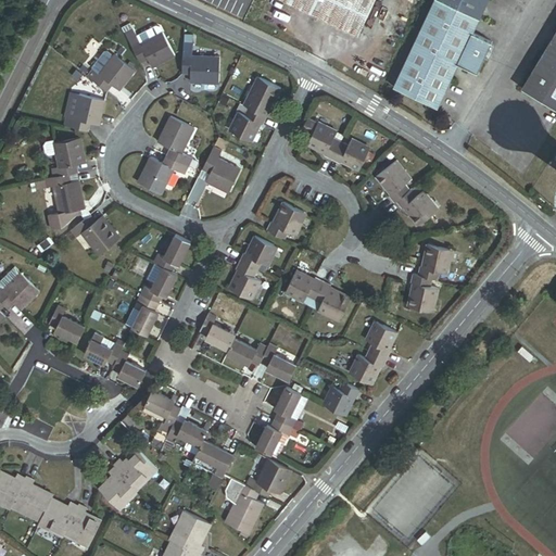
[(376,0),(286,0),(359,35),(376,0)]
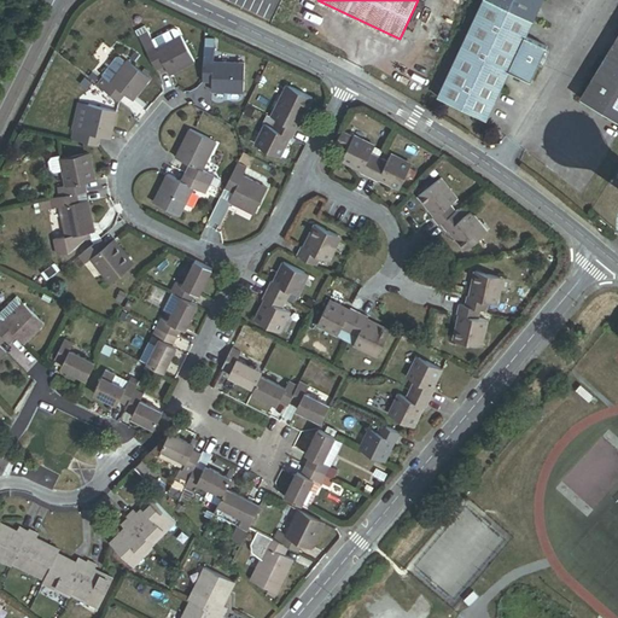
[(534,19),(491,0),(482,0),(437,97),(487,120),(511,71),(531,81),(547,47),(526,36),(534,19)]
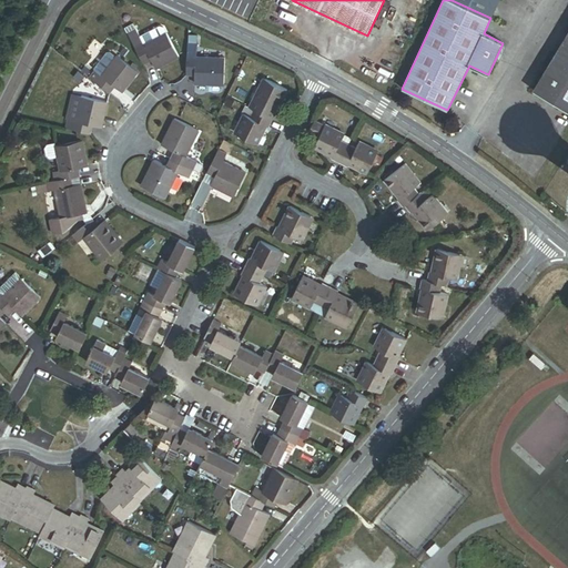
[(452,0),(490,18),(498,0),(452,0)]
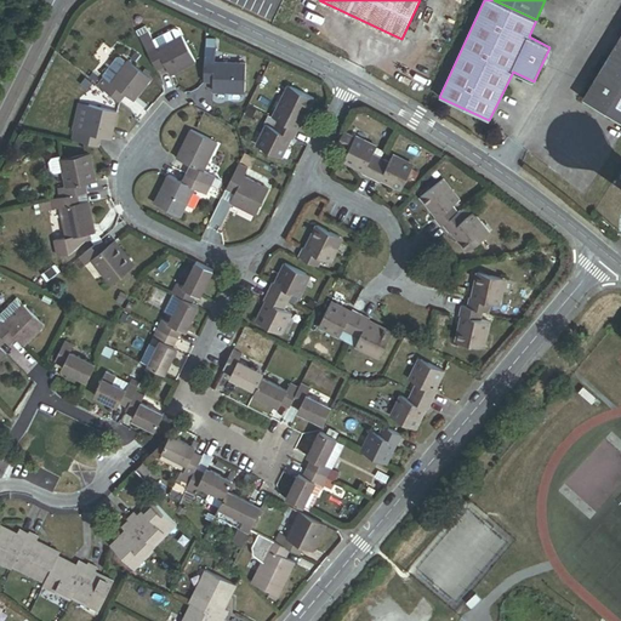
[(195,62),(178,29),(175,28),(152,40),(144,27),(137,30),(155,67),(164,63),(165,66),(170,75),(195,62)]
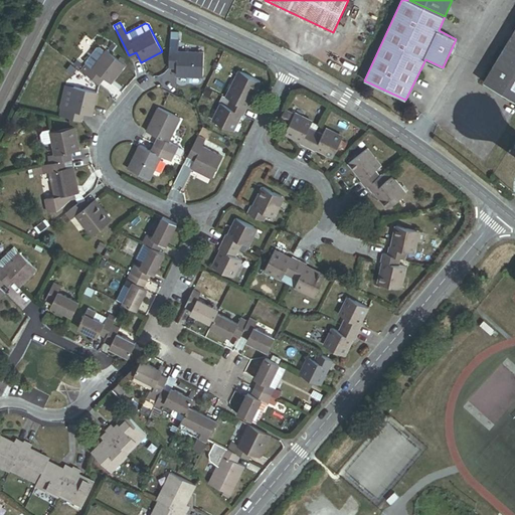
[(514,30),(484,82),(514,101),(514,30)]
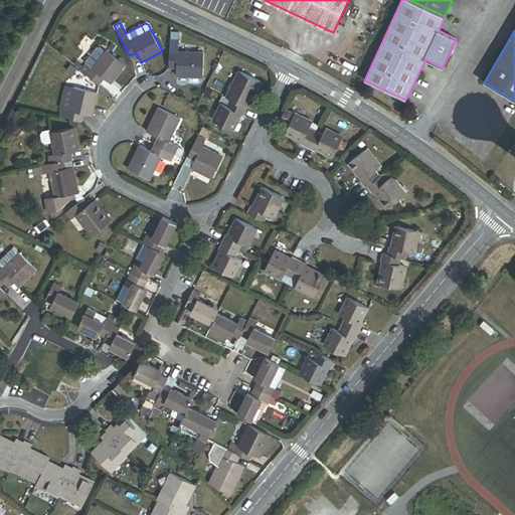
[(203,76),(203,52),(178,52),(178,44),(170,44),(169,64),(177,64),(177,75),(203,76)]
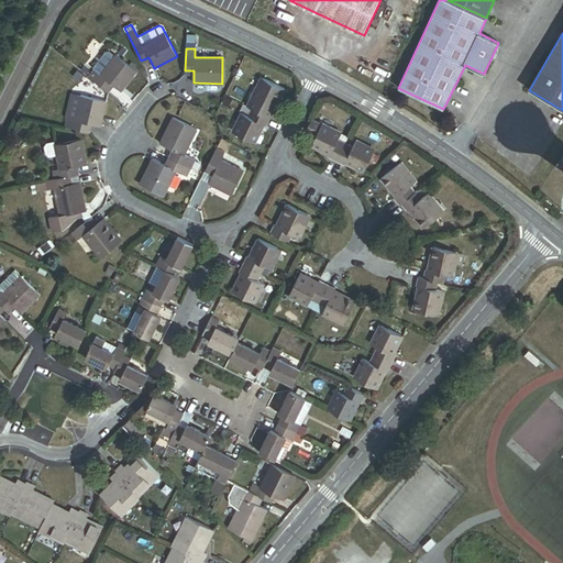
[(94,67),(95,68),(92,73),(89,76),(106,89),(111,81),(114,84),(122,89),(138,69),(116,53),(116,54),(110,50),(108,50),(94,67)]
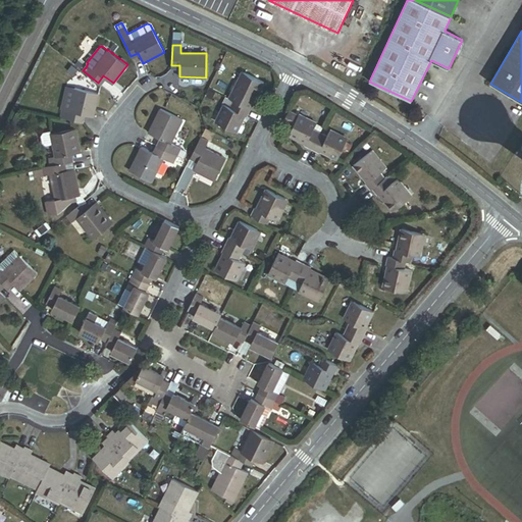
[(76,66),(83,70),(86,67),(80,62),(76,66)]
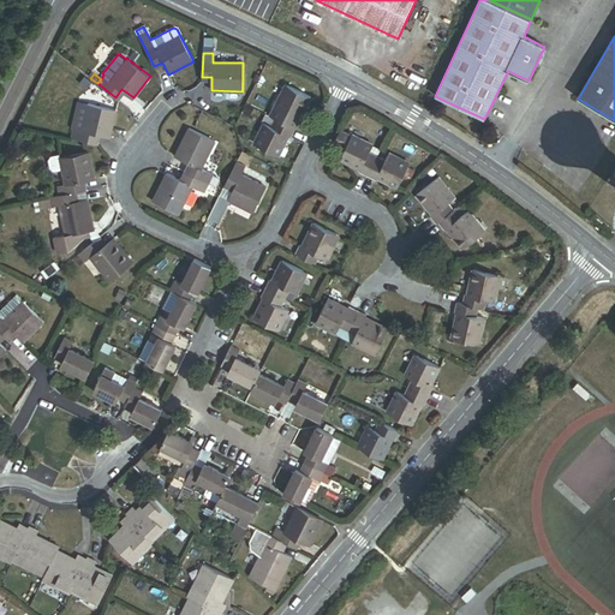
[(280,97),(270,117),(275,119),(294,129),(299,121),(297,120),(302,111),(303,112),(310,99),(288,88),(282,99),(280,97)]
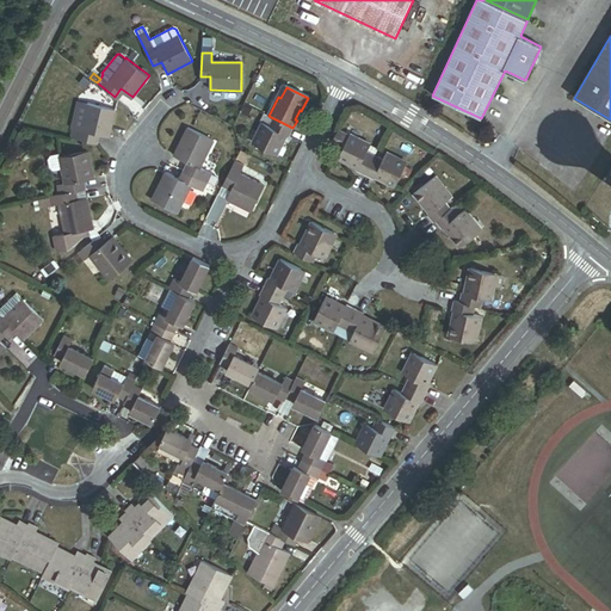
[(109,136),(116,109),(78,99),(72,127),(73,128),(71,136),(94,142),(96,134),(109,136)]
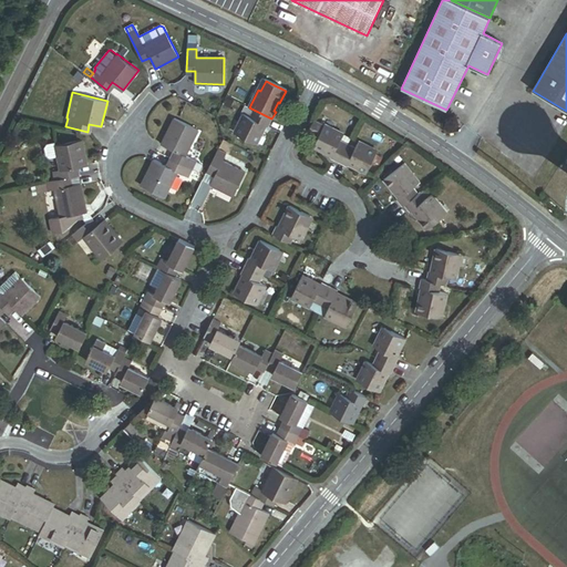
[(235,134),(256,144),(261,134),(259,133),(264,125),(267,127),(271,119),(254,110),(249,119),(245,116),(241,115),(237,124),(239,125),(235,134)]
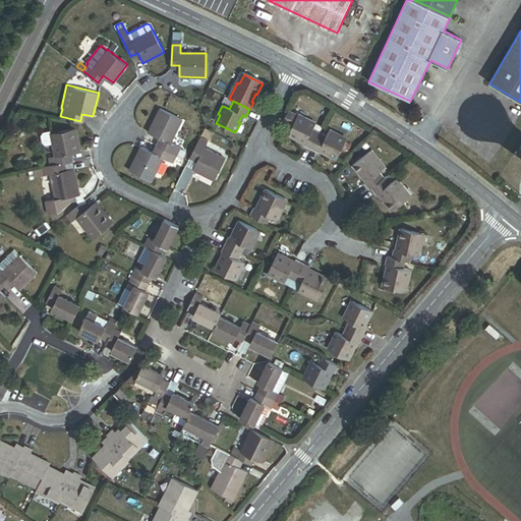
[(170,143),(182,119),(160,107),(148,132),(162,139),(158,146),(176,155),(180,148),(170,143)]
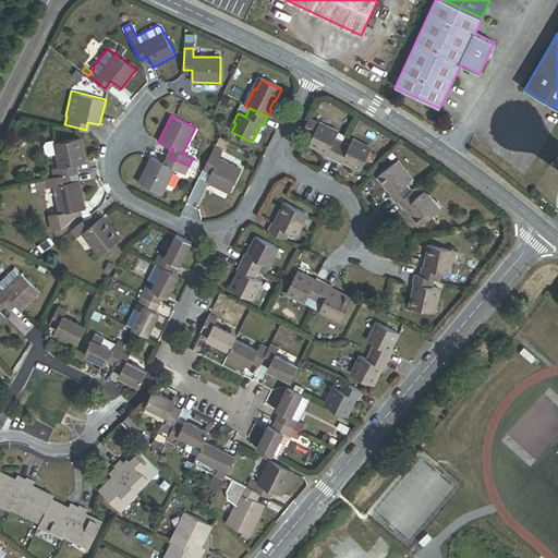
[(307,120),(302,130),(313,135),(317,125),(307,120)]
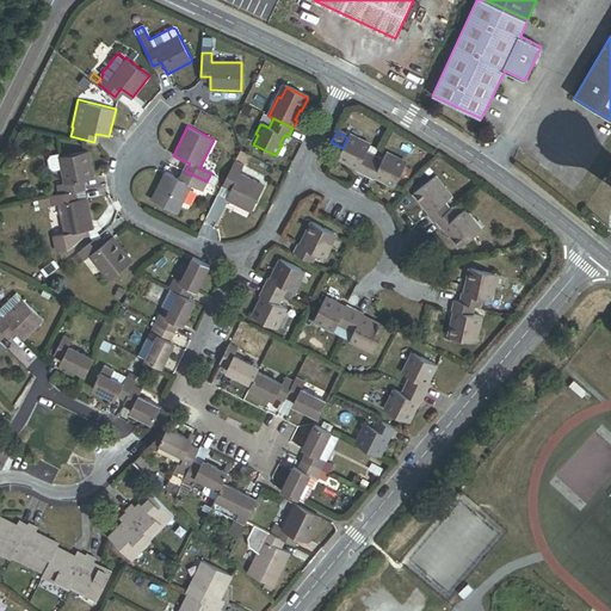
[(364,176),(374,155),(365,152),(369,144),(358,139),(357,141),(347,137),(343,148),(337,160),(347,165),(349,164),(357,167),(356,172),(364,176)]
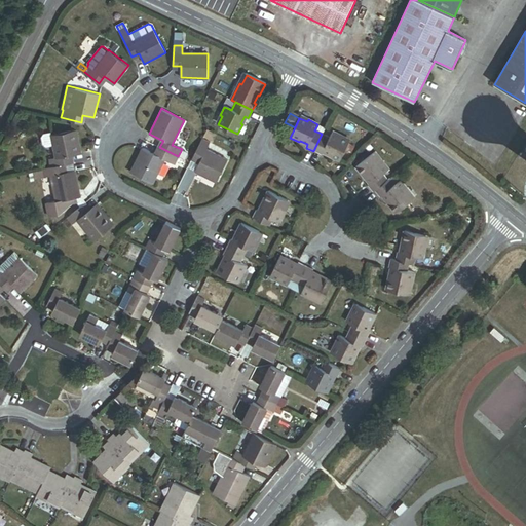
[(69,154),(81,152),(76,128),(51,134),(54,147),(57,157),(49,158),(51,166),(63,163),(70,162),(69,154)]
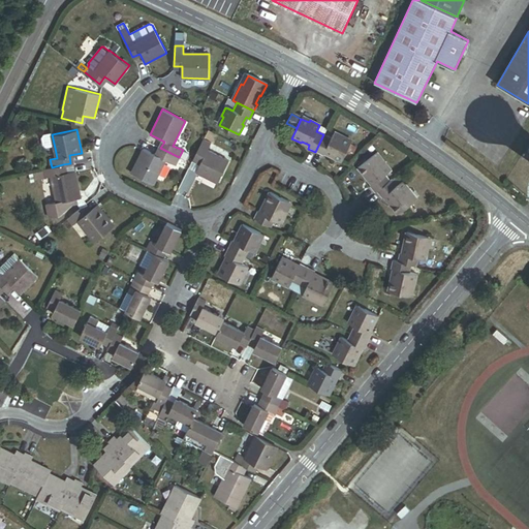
[(342,163),(351,144),(342,139),(344,136),(335,132),(332,138),(323,134),(315,152),(322,156),(324,152),(332,156),(332,157),(342,163)]
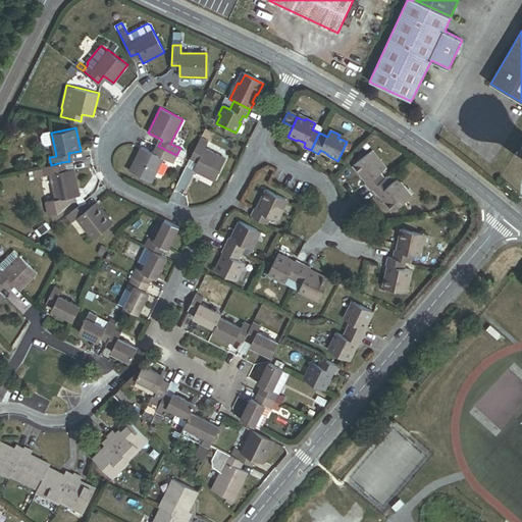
[(54,146),(51,133),(43,135),(41,138),(43,145),(46,148),(54,146)]
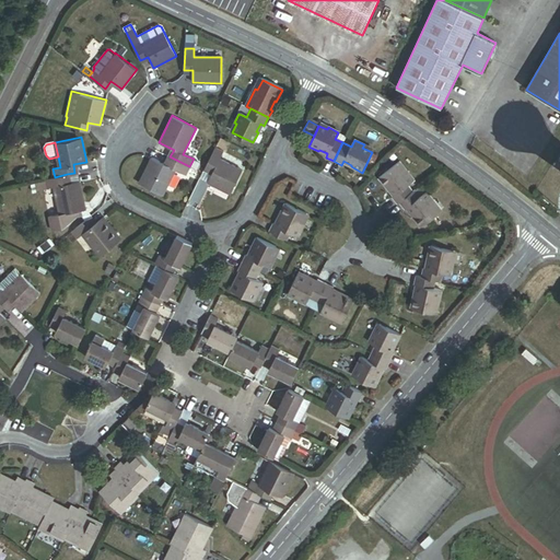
[(213,171),(208,182),(230,193),(242,168),(220,159),(223,150),(216,147),(206,166),(213,171)]
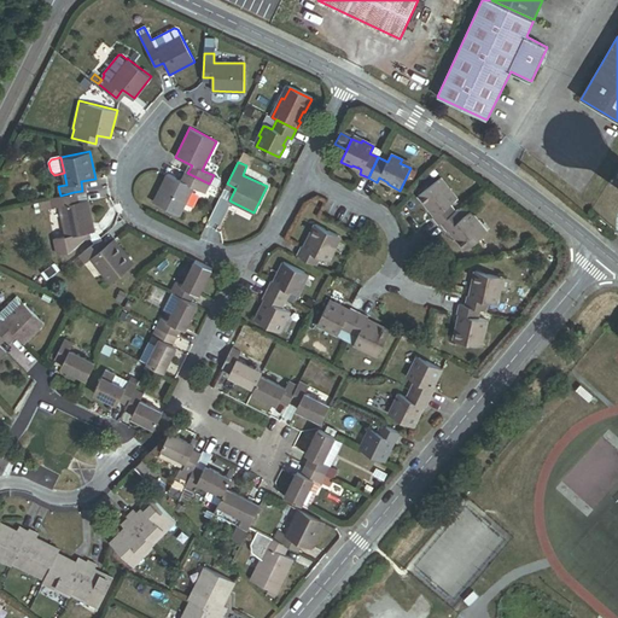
[(180,215),(193,187),(205,192),(209,184),(187,173),(184,181),(167,173),(153,202),(180,215)]
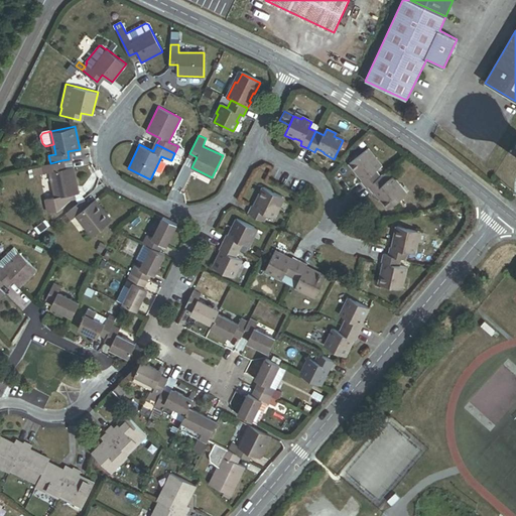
[(174,153),(180,156),(184,149),(178,146),(174,153)]
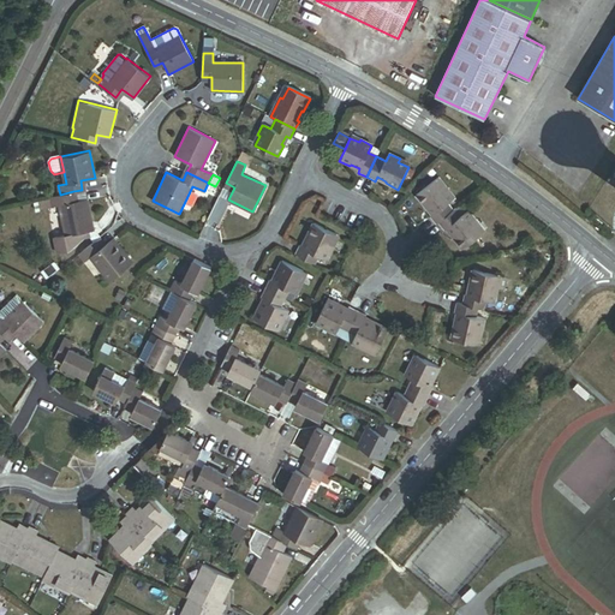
[(440,178),(436,180),(445,190),(447,189),(440,178)]
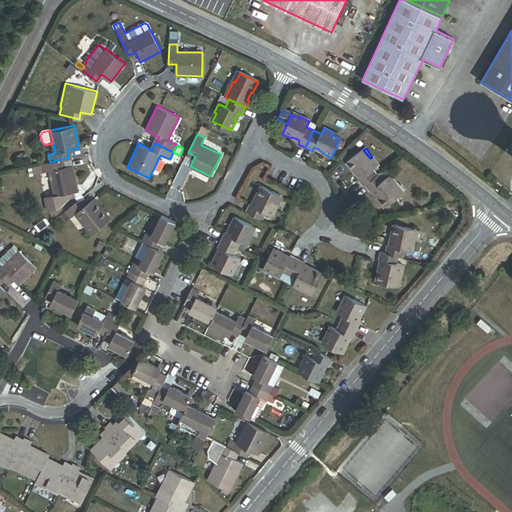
[(372,170),(378,165),(372,157),(370,158),(363,150),(351,158),(347,162),(346,162),(354,172),(355,171),(360,178),(358,180),(363,187),(364,186),(377,176),(372,170)]
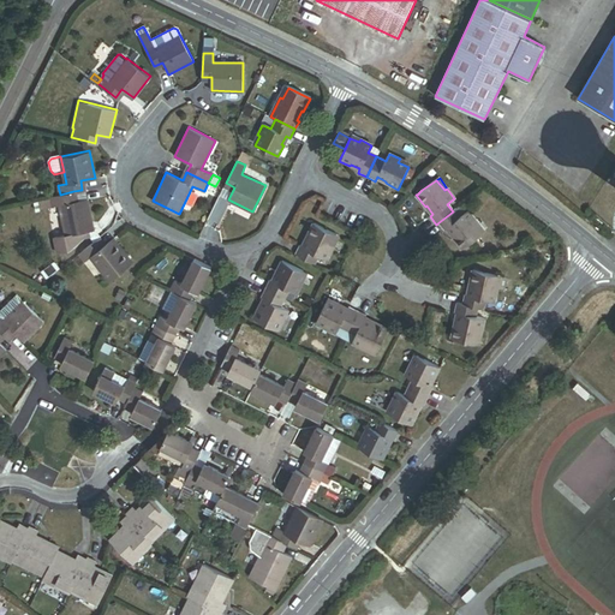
[(418,184),(412,189),(417,195),(422,190),(418,184)]
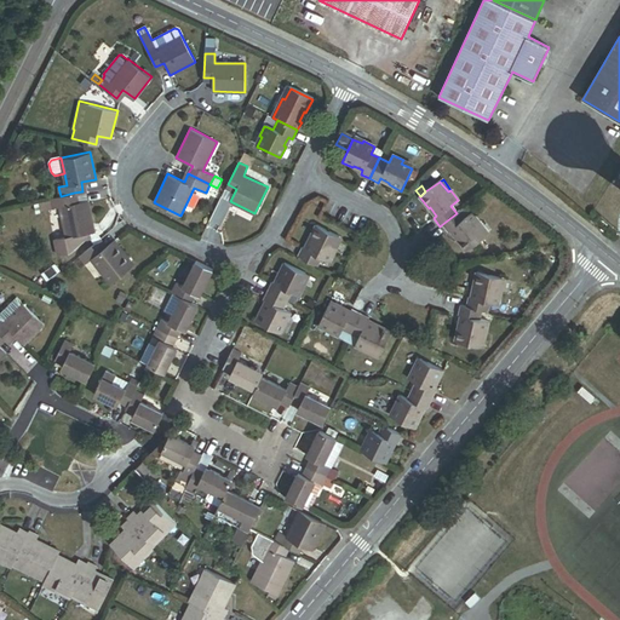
[(95,231),(89,200),(76,202),(74,193),(61,196),(51,197),(52,207),(61,206),(67,235),(55,237),(57,253),(69,252),(72,250),(84,240),(82,234),(89,233),(95,231)]
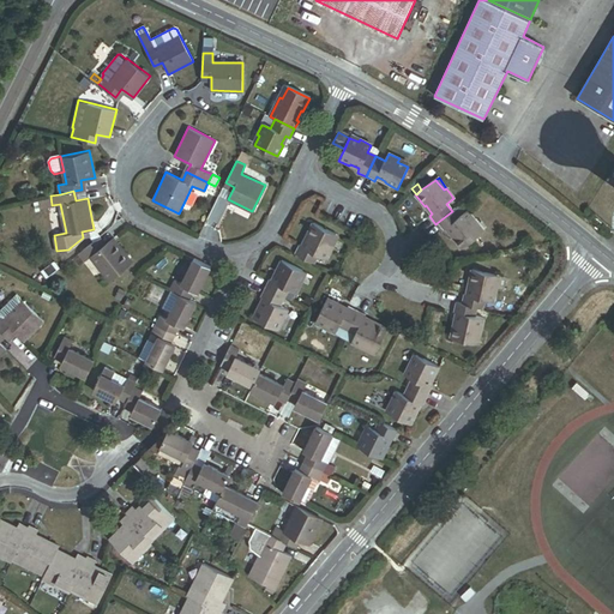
[(482,233),(473,221),(475,218),(469,211),(462,216),(456,209),(452,211),(437,223),(443,230),(447,227),(453,235),(452,236),(461,248),(482,233)]
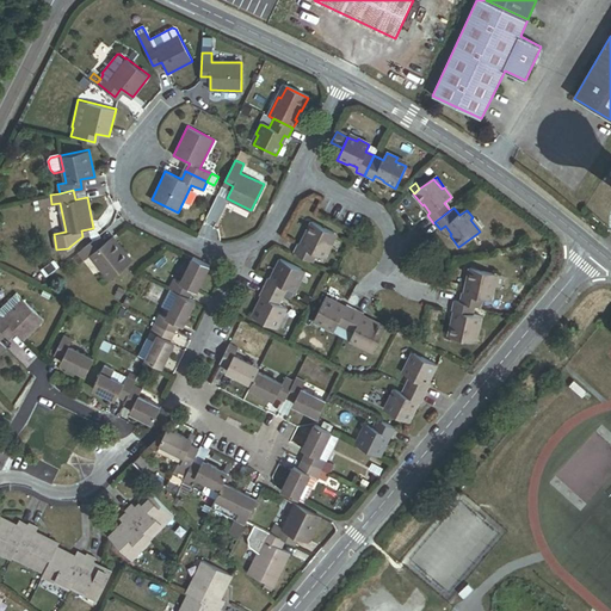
[(473,217),(470,220),(480,232),(482,230),(473,217)]
